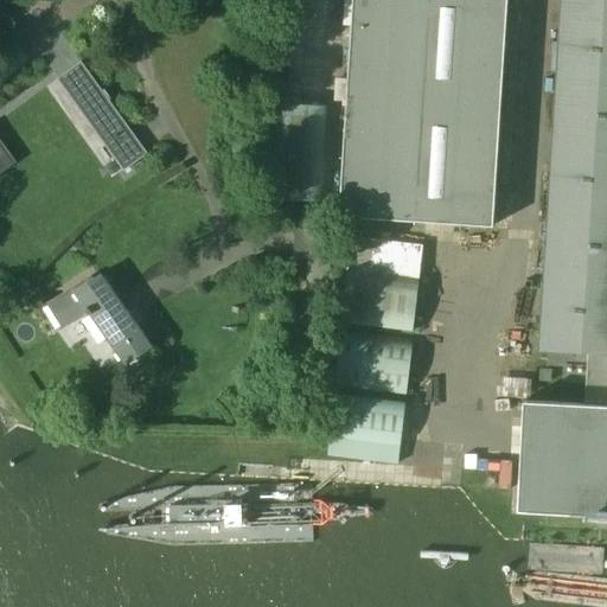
[(351,0),(350,20),(337,216),(492,225),(505,20),(505,0),(351,0)]
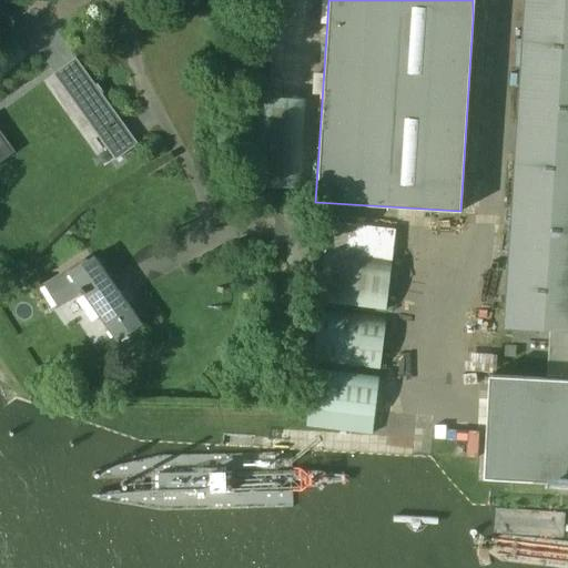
[(548,378),(545,386),(567,387),(567,0),(525,0),(505,324),(511,325),(550,327),(549,345),(548,361),(548,378)]
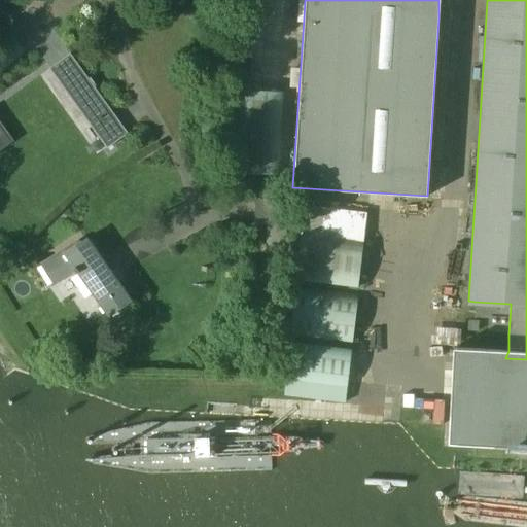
[(0,11),(0,38),(9,37),(4,11),(0,11)]
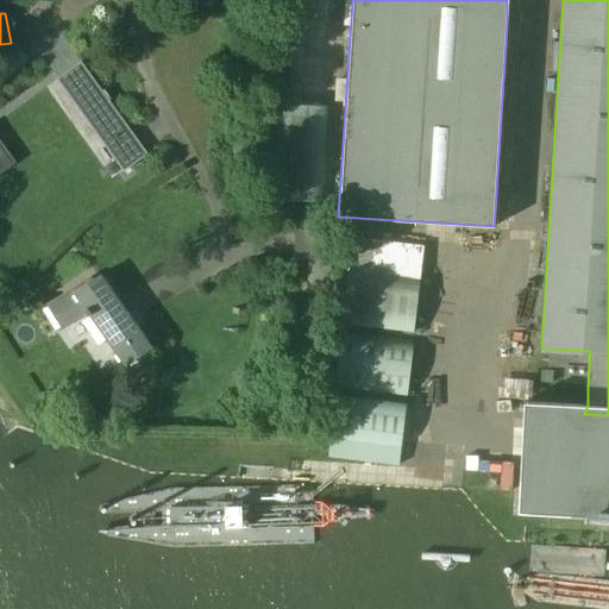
[(81,62),(56,80),(123,173),(148,155),(81,62)]
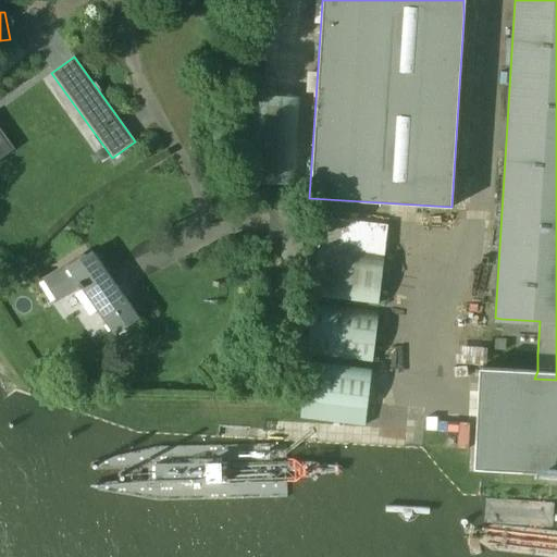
[(245,182),(293,185),(298,97),(250,94),(245,182)]
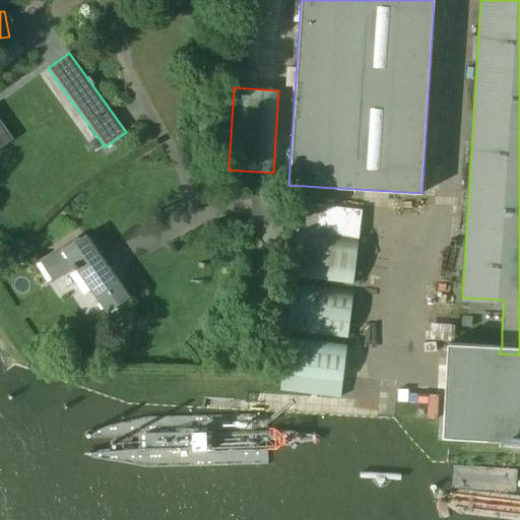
[(0,145),(9,139),(0,125),(0,145)]
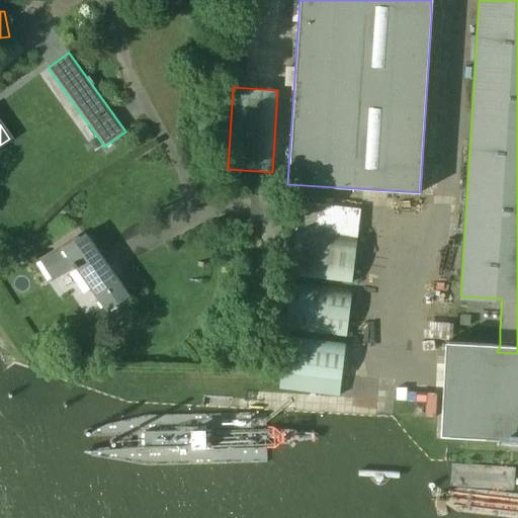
[(204,161),(193,167),(199,177),(210,171),(204,161)]
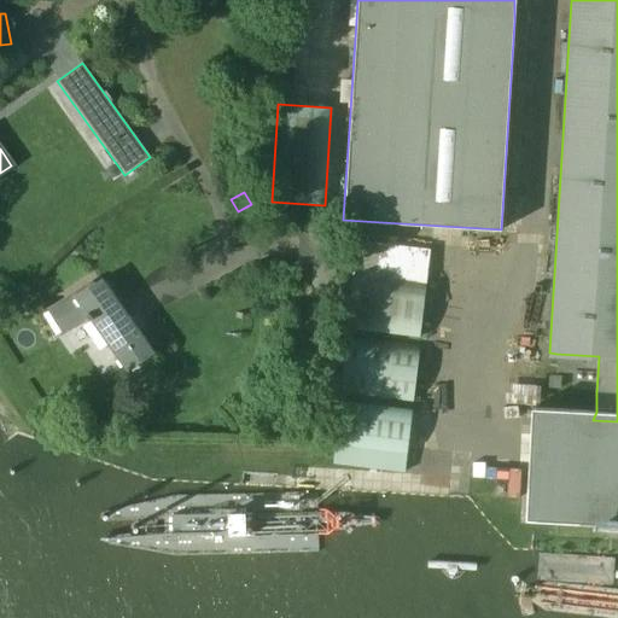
[(353,275),(347,328),(420,337),(426,285),(353,275)]
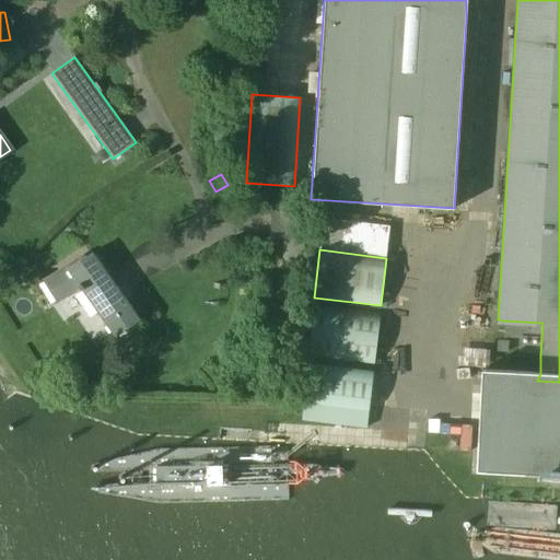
[(43,281),(57,303),(81,287),(116,337),(139,321),(92,253),(85,257),(84,255),(43,281)]
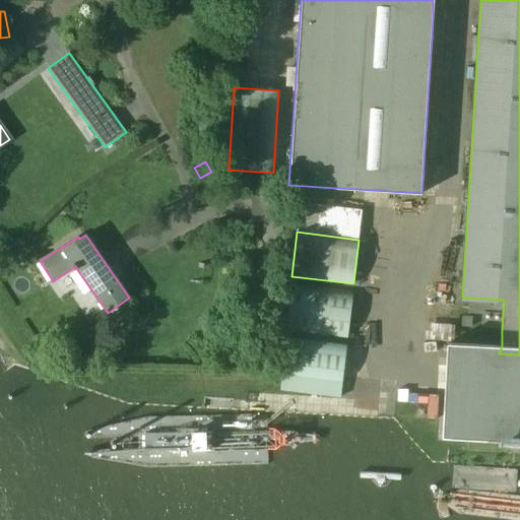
[(293,285),(287,332),(345,339),(351,291),(293,285)]
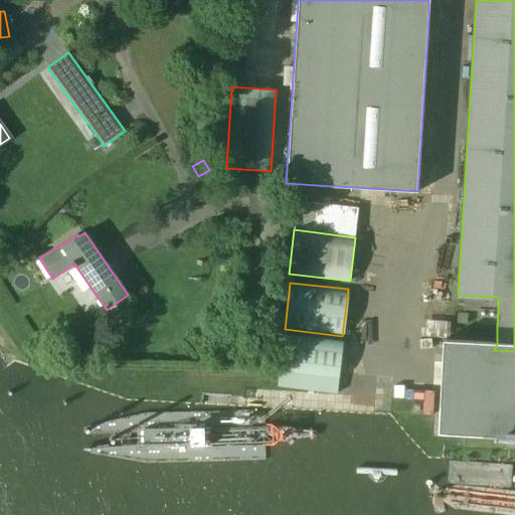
[(498,313),(499,297),(464,295),(463,311),(476,312),(498,313)]
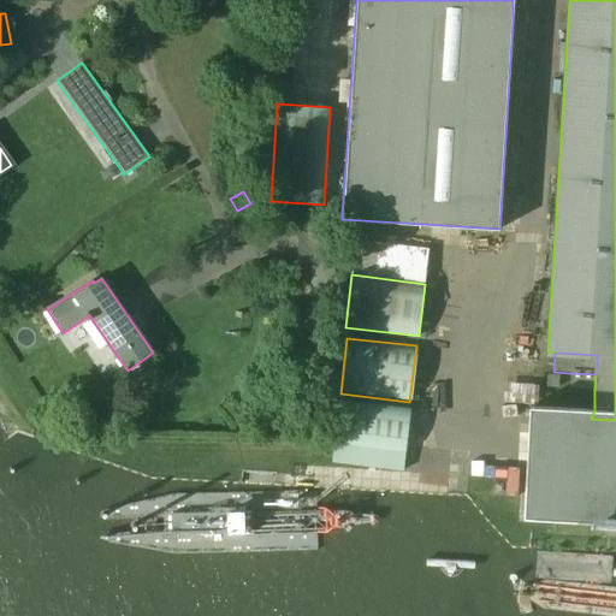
[(596,374),(569,373),(568,391),(594,391),(596,374)]
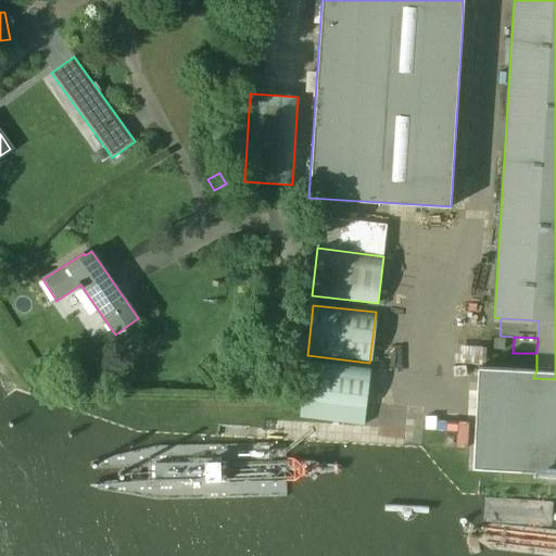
[(504,340),(492,340),(492,352),(504,352),(504,340)]
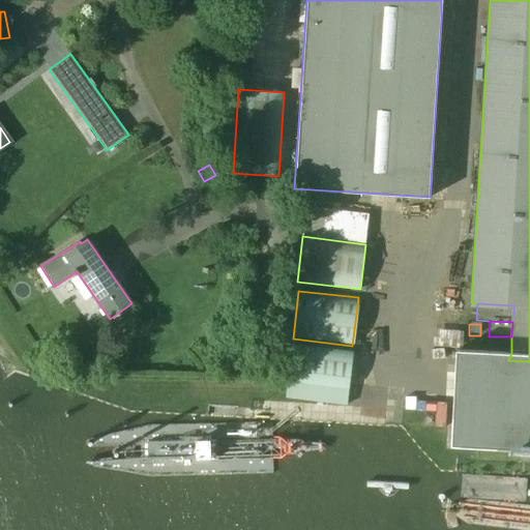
[(291,345),(287,381),(349,388),(353,352),(291,345)]
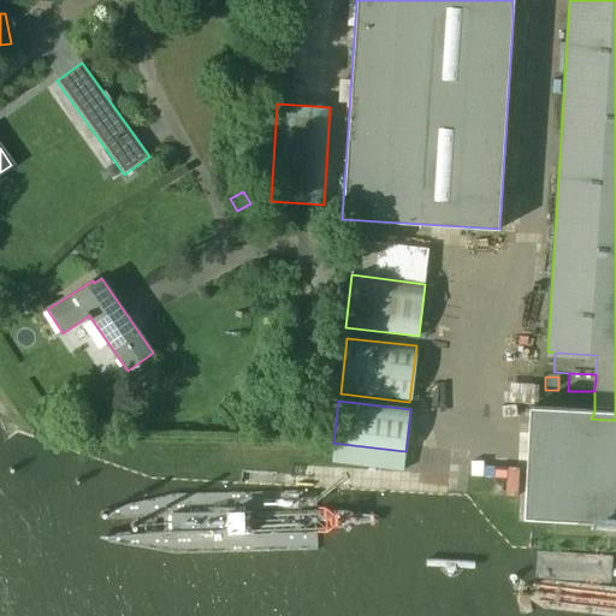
[(615,420),(591,419),(594,410),(529,407),(525,516),(615,521),(615,420)]
